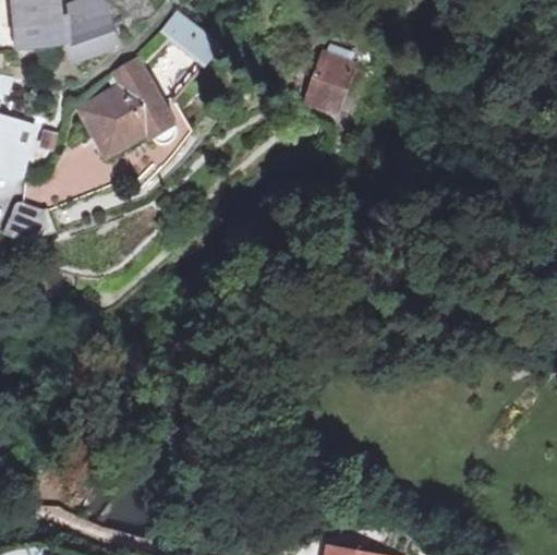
[(117,44),(98,0),(76,0),(61,5),(60,0),(12,0),(22,51),(69,40),(73,61),(117,44)]
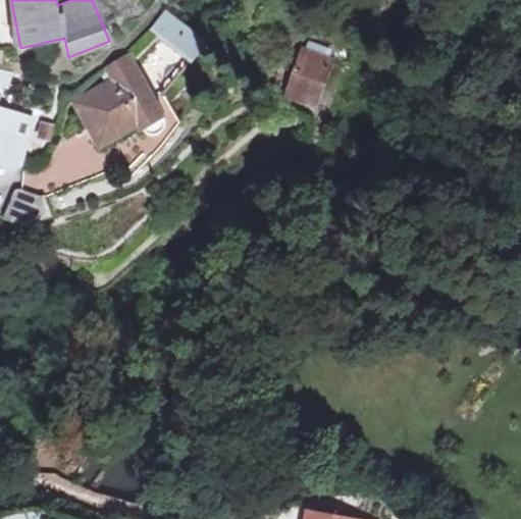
[(201,37),(163,9),(146,27),(187,59),(201,37)]
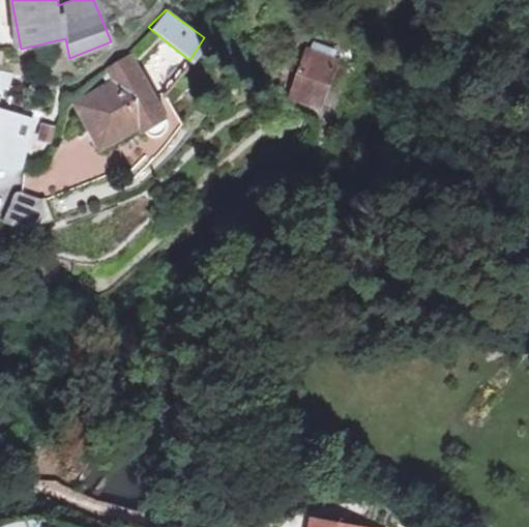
[(322,54),(309,49),(292,94),(322,105),(338,60),(332,58),(335,52),(324,48),(322,54)]
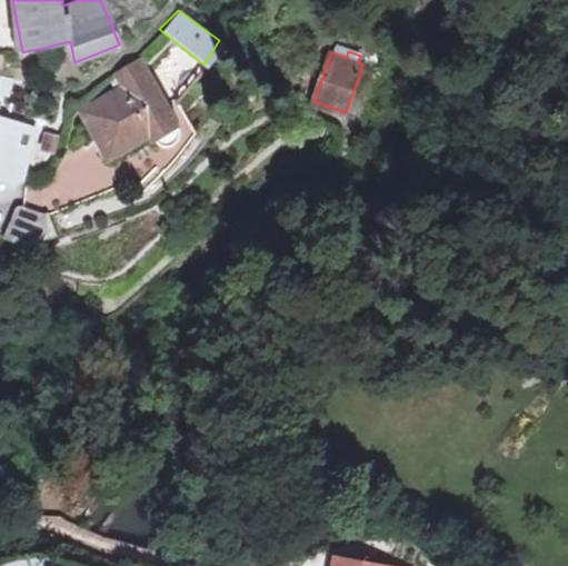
[(40,194),(47,211),(132,177),(137,182),(153,169),(160,174),(196,129),(179,102),(168,109),(138,57),(108,78),(112,87),(77,111),(109,161),(40,194)]
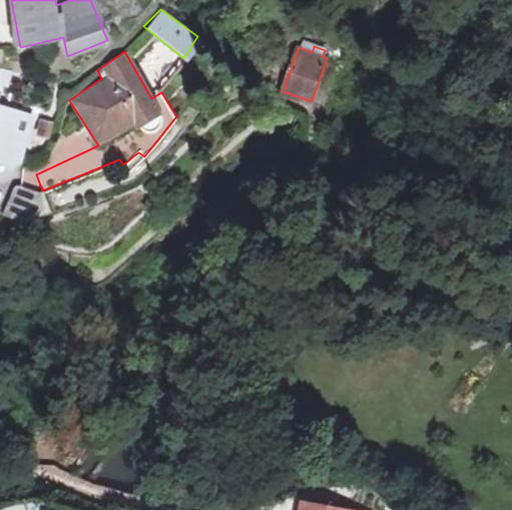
[(0,79),(8,80),(10,70),(0,68),(0,79)]
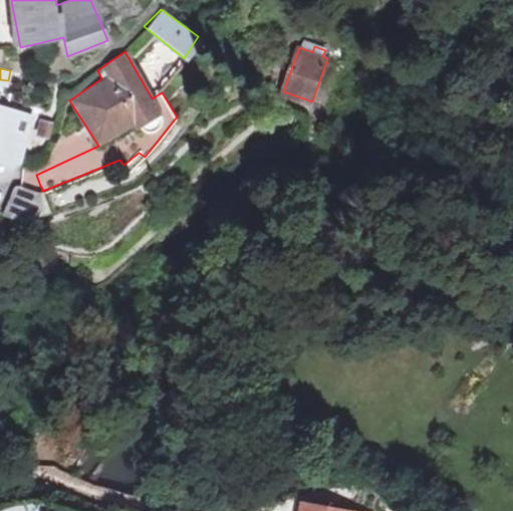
[(0,160),(8,163),(13,141),(23,143),(29,112),(0,104),(0,160)]
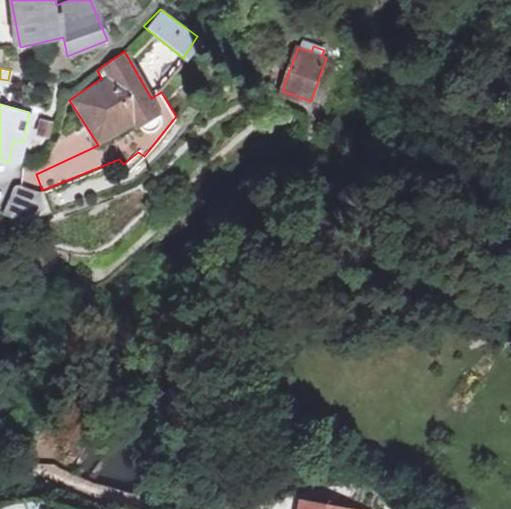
[(37,135),(49,138),(53,124),(41,121),(37,135)]
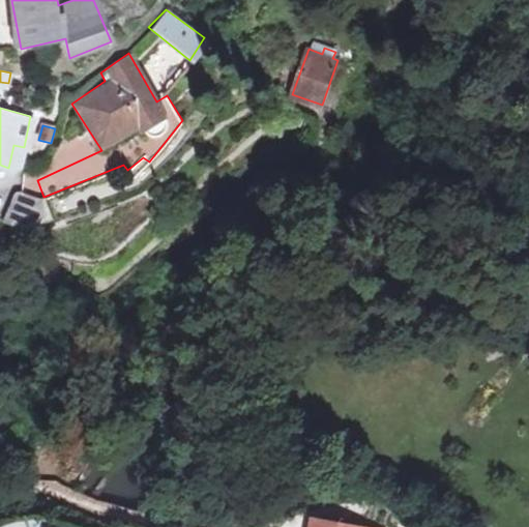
[(20,169),(24,147),(13,145),(8,168),(20,169)]
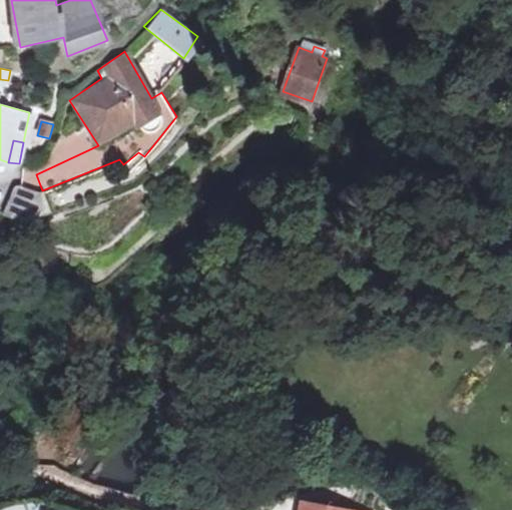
[(19,185),(7,214),(35,223),(51,214),(42,190),(39,191),(19,185)]
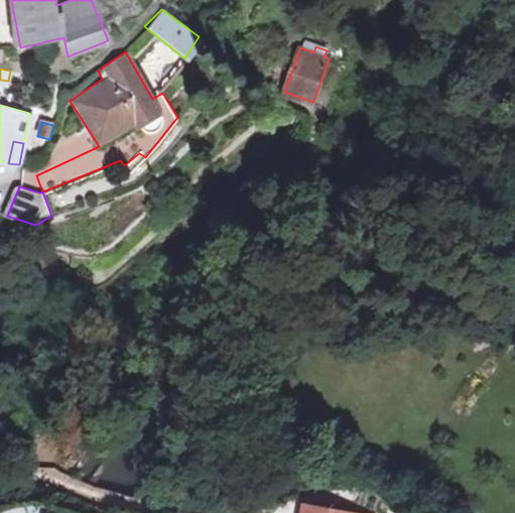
[(366,512),(307,502),(305,512),(366,512)]
